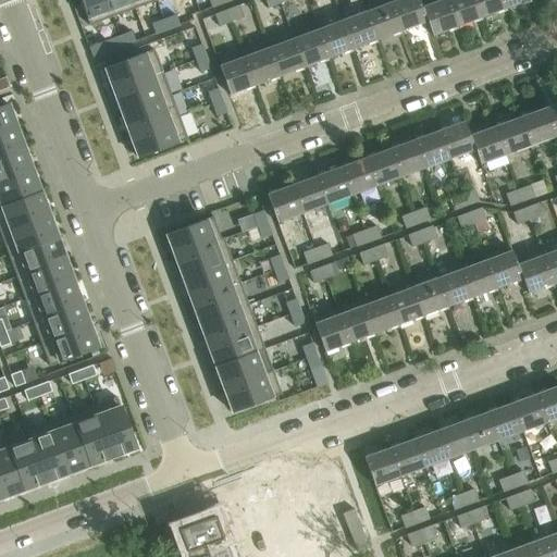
[(106,0),(79,0),(89,26),(113,17),(106,0)]
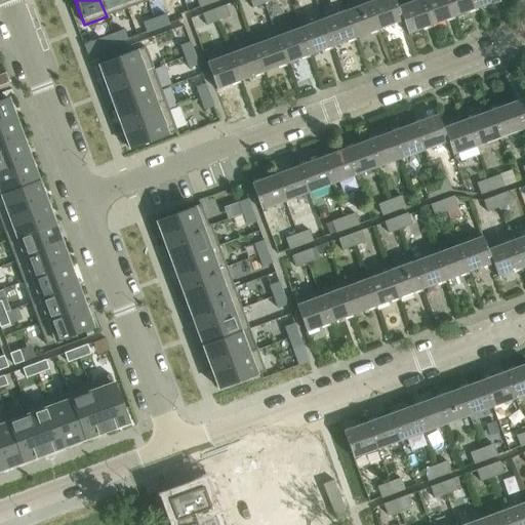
[(123,0),(99,0),(107,16),(127,9),(123,0)]
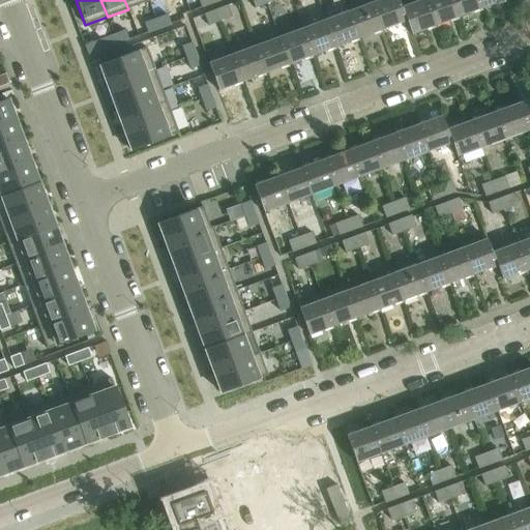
[(148,0),(124,0),(128,9),(149,1),(148,0)]
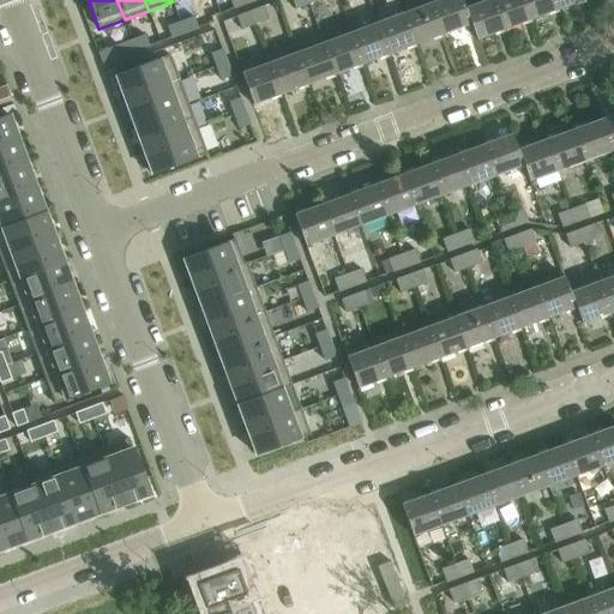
[(462,0),(437,0),(431,2),(443,35),(471,24),(465,7),(462,0)]
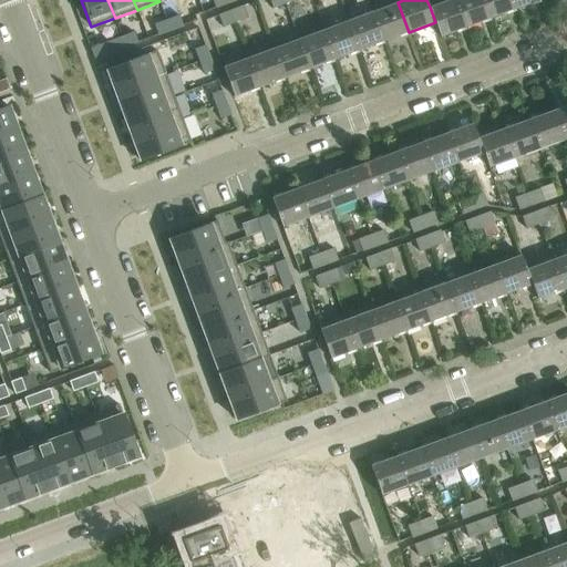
[(440,37),(465,27),(455,0),(447,0),(430,7),(435,22),(440,37)]
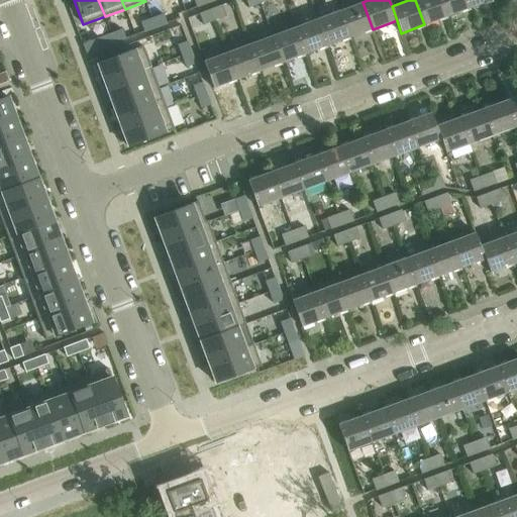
[(415,0),(424,24),(447,16),(440,0),(415,0)]
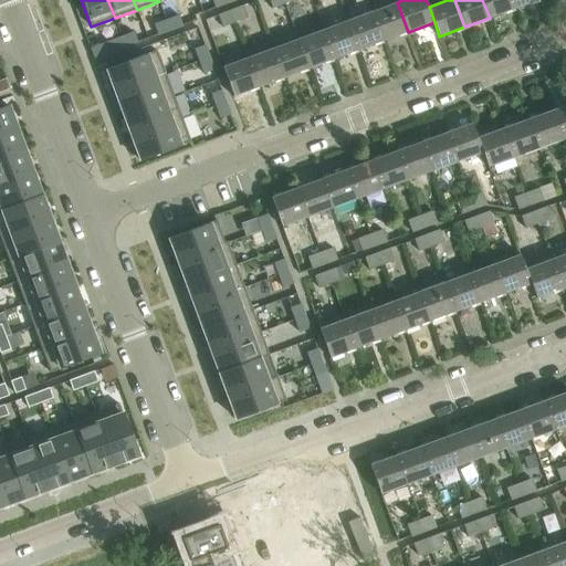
[(482,0),(490,18),(514,9),(511,0),(482,0)]
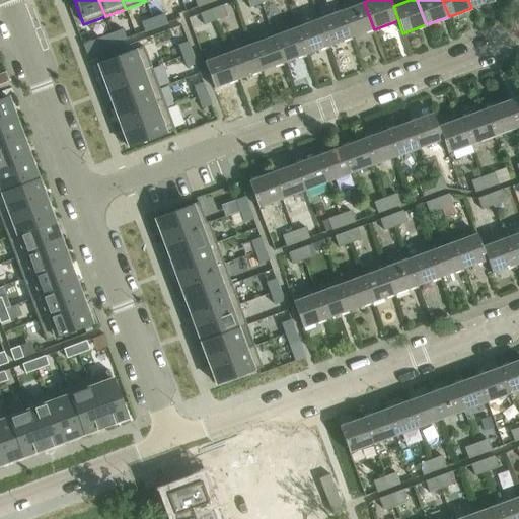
[(352,38),(374,29),(364,2),(342,10),(352,38)]
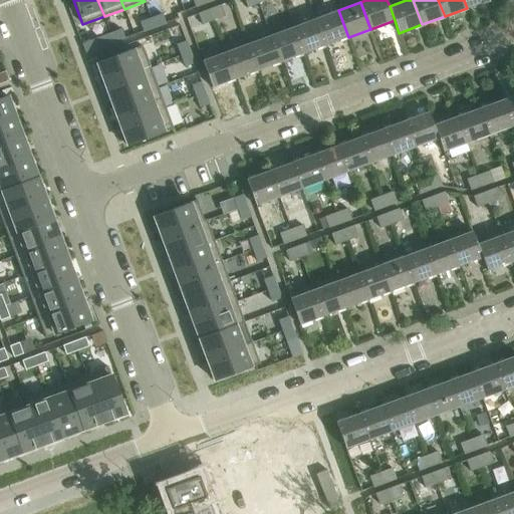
[(225,16),(221,5),(210,9),(214,20),(225,16)]
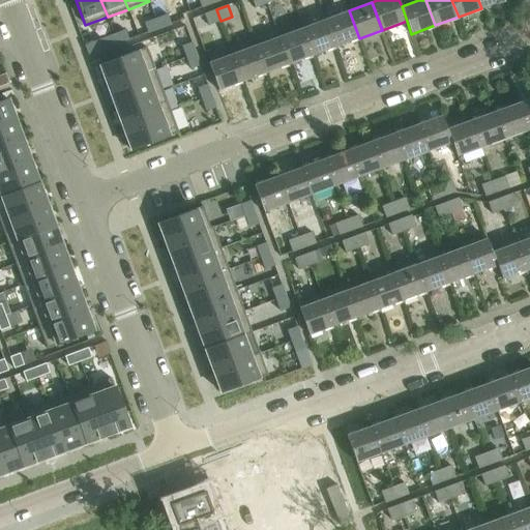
[(221,21),(216,9),(205,15),(209,26),(221,21)]
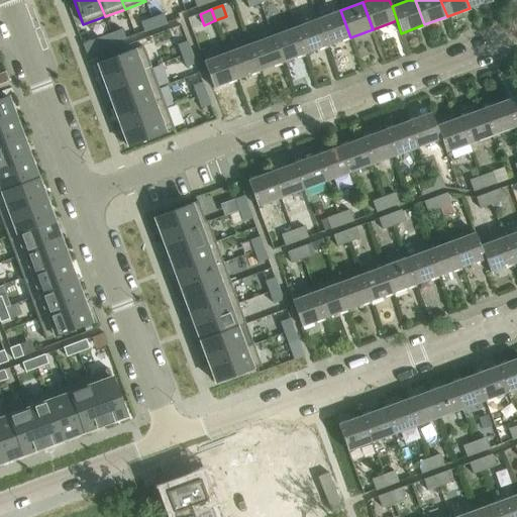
[(328,45),(350,37),(340,10),(318,18),(328,45)]
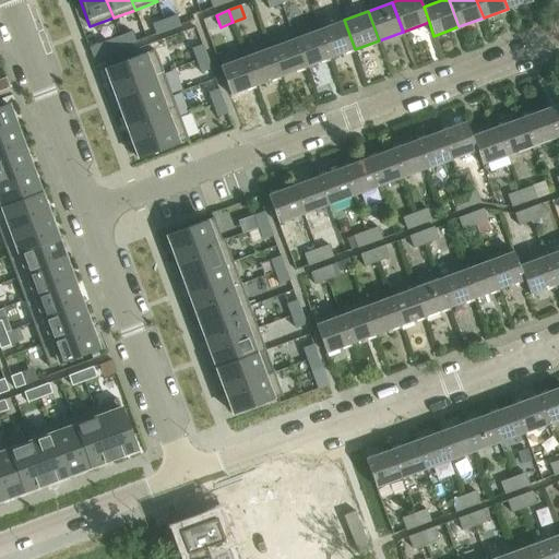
[(177,15),(165,21),(168,31),(180,26),(177,15)]
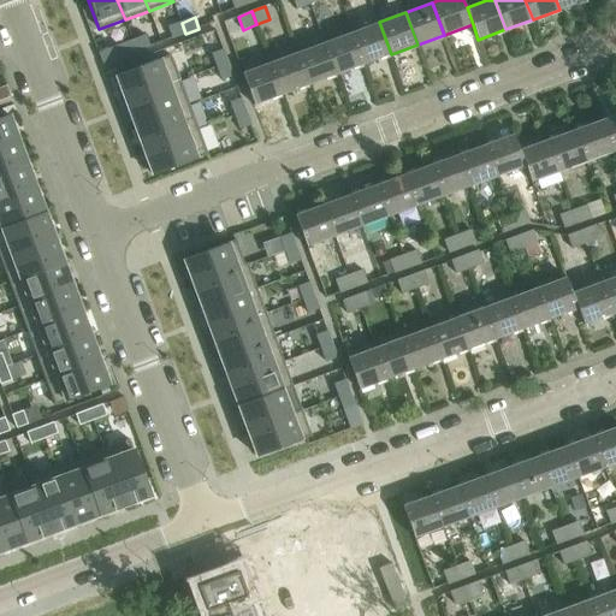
[(363,65),(391,54),(379,22),(351,33),(363,65)]
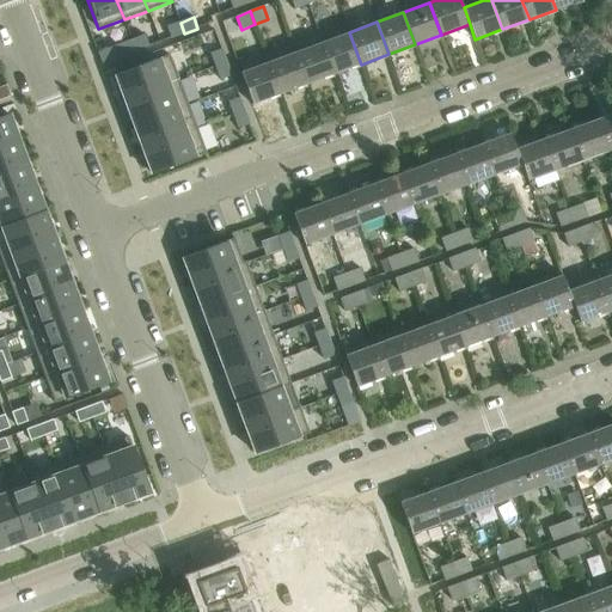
[(181,23),(166,28),(171,38),(184,34),(181,23)]
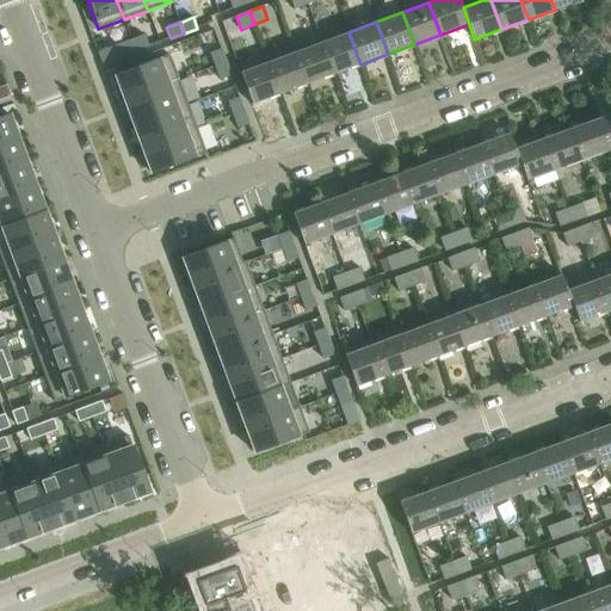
[(334,74),(360,65),(349,32),(322,42),(334,74)]
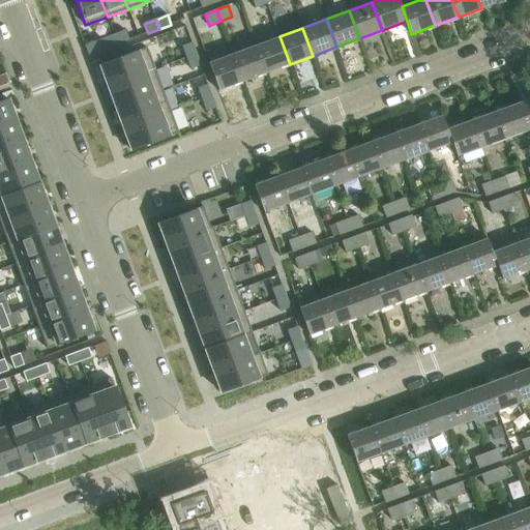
[(125,31),(114,35),(118,45),(129,40),(125,31)]
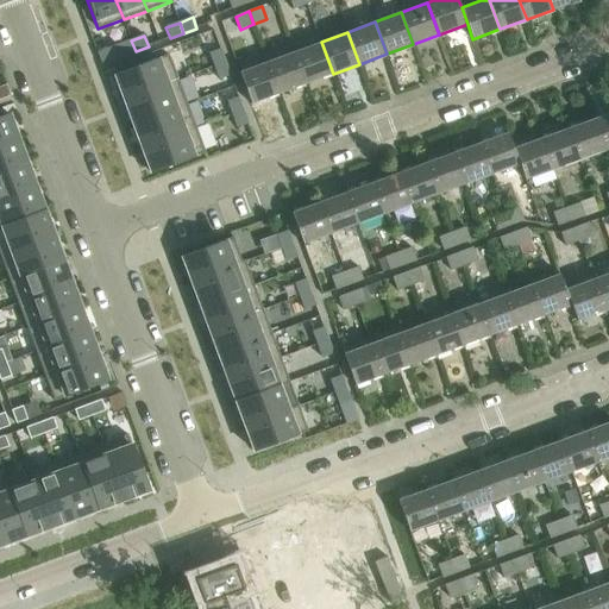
[(131,41),(118,45),(121,56),(136,51),(131,41)]
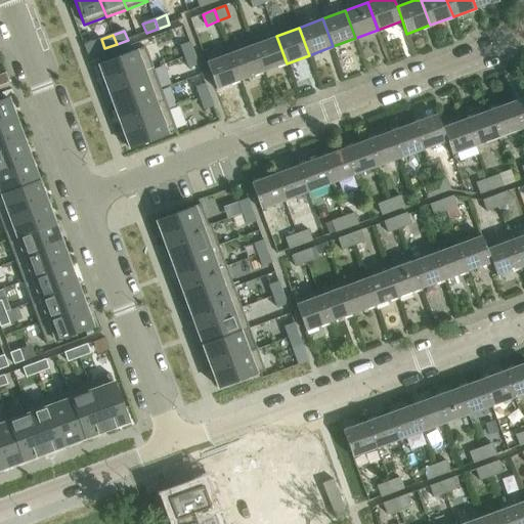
[(263,73),(287,63),(276,36),(253,45),(263,73)]
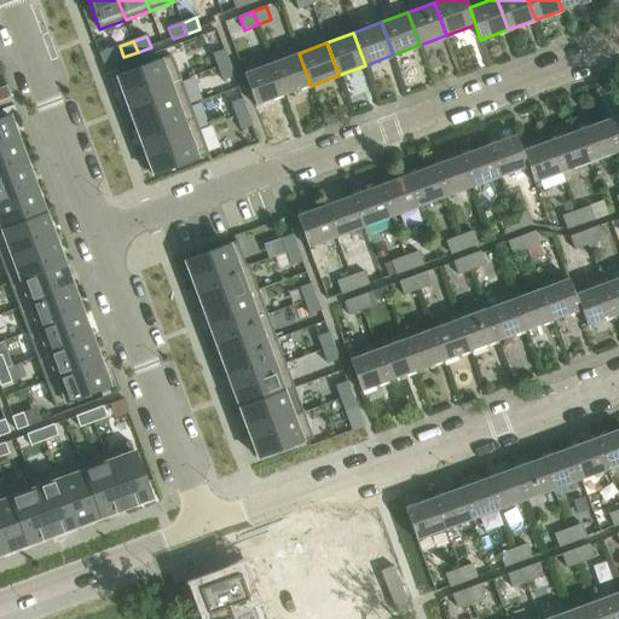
[(224,50),(213,55),(218,68),(229,64),(224,50)]
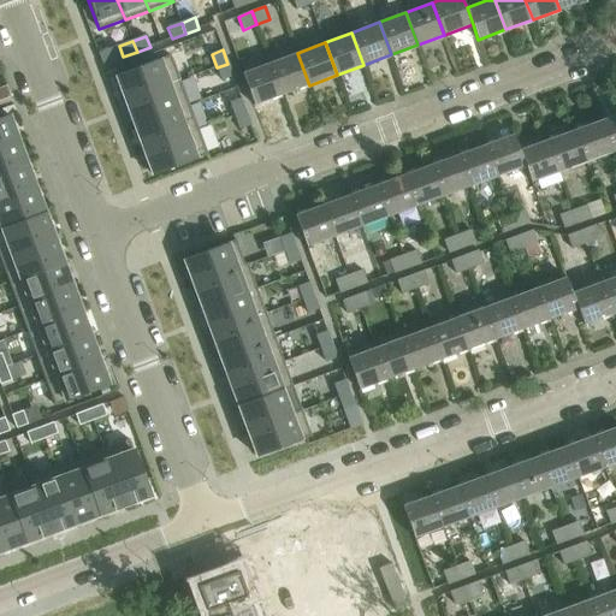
[(283,95),(309,86),(297,53),(271,63),(283,95)]
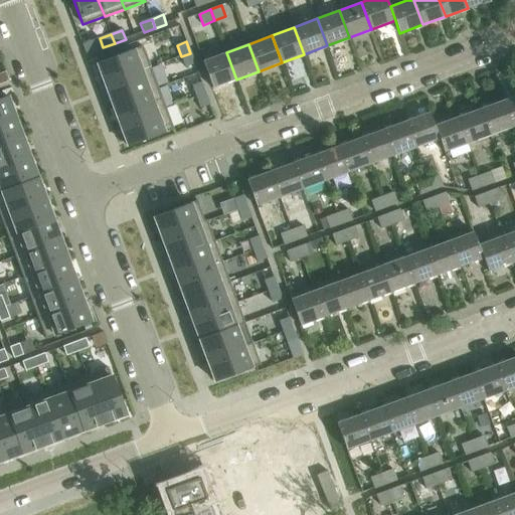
[(143,46),(97,63),(105,84),(151,67),(143,46)]
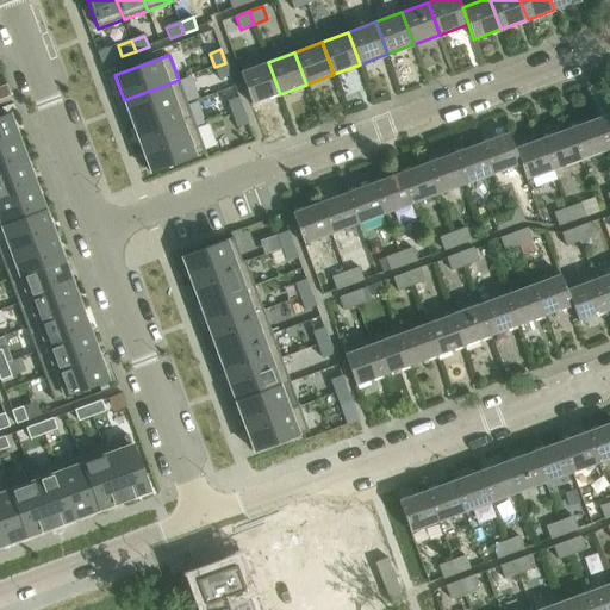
[(253,104),(280,94),(268,62),(241,73),(253,104)]
